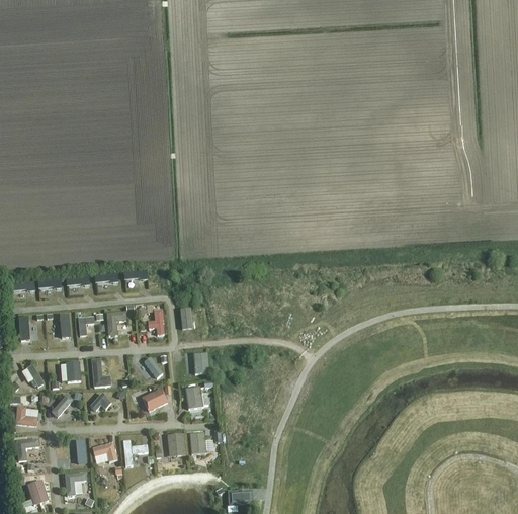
[(147,268),(123,270),(124,278),(147,276),(147,268)]
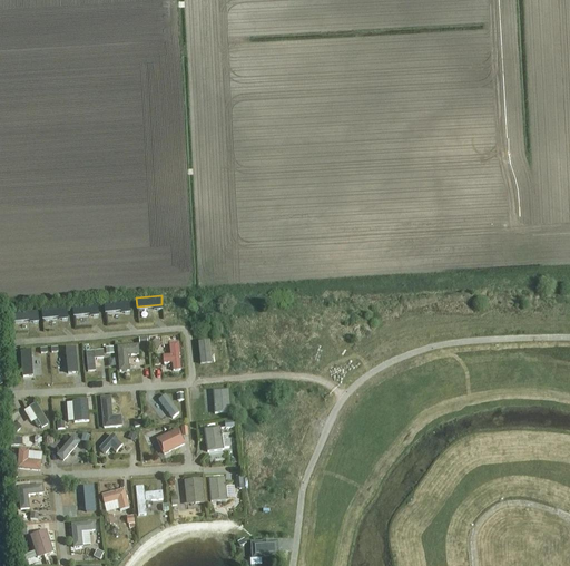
[(128,299),(104,301),(105,310),(129,308),(128,299)]
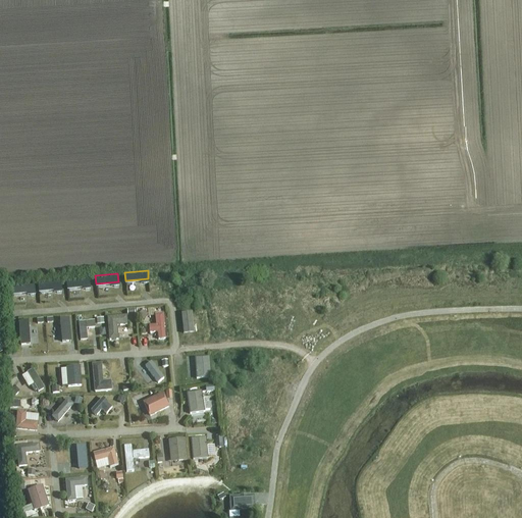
[(89,276),(66,278),(66,287),(90,285),(89,276)]
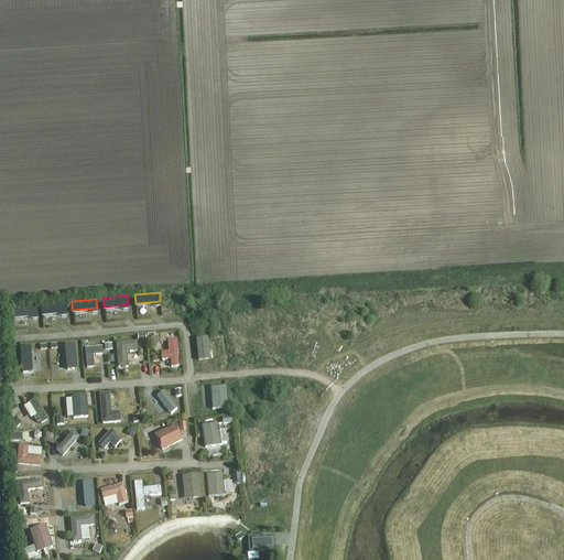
[(66,302),(41,304),(42,313),(66,311),(66,302)]
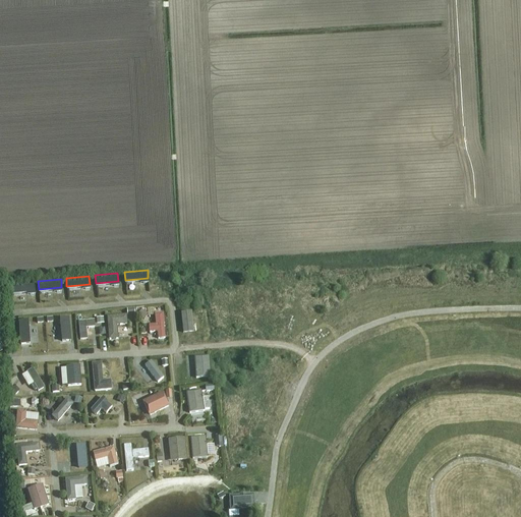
[(127,289),(135,286),(133,280),(125,282),(127,289)]
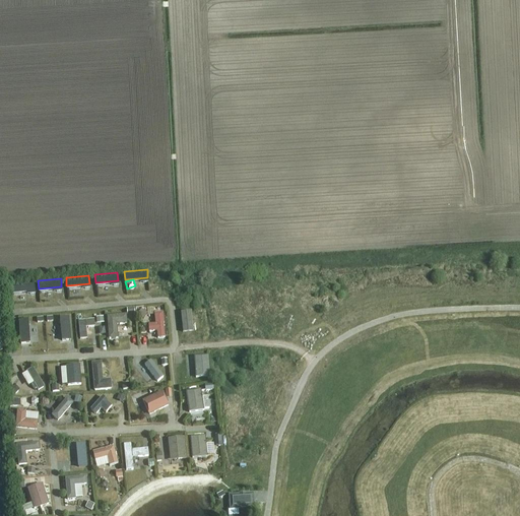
[(34,280),(11,283),(12,292),(35,288),(34,280)]
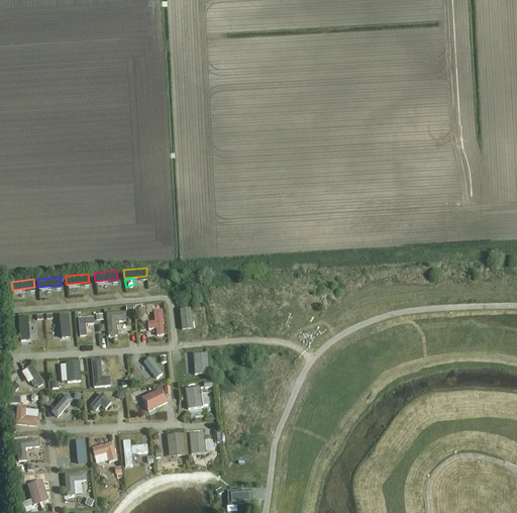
[(136,309),(142,314),(146,308),(140,304),(136,309)]
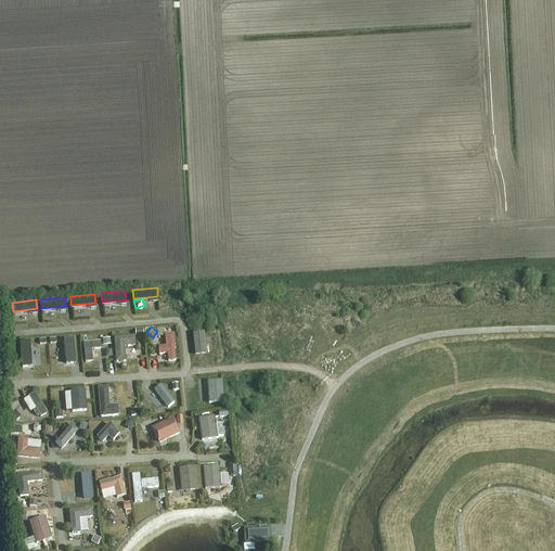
[(193,330),(195,351),(206,350),(204,329),(193,330)]
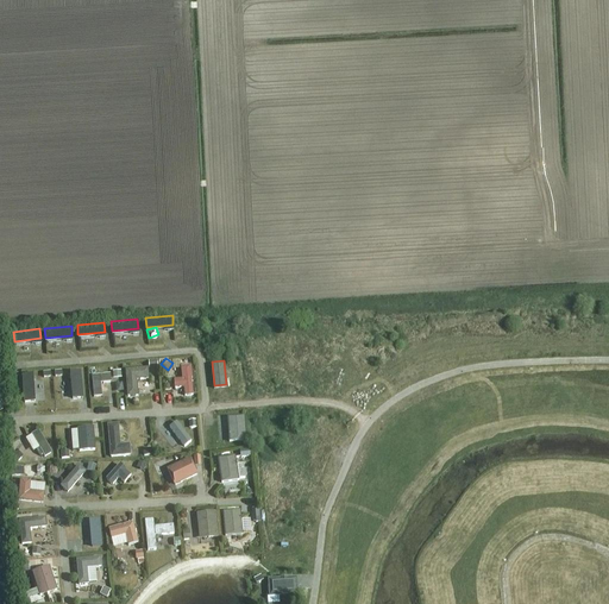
[(182,376),(174,376),(174,384),(183,383),(184,392),(193,391),(192,375),(193,375),(192,363),(181,363),(182,376)]
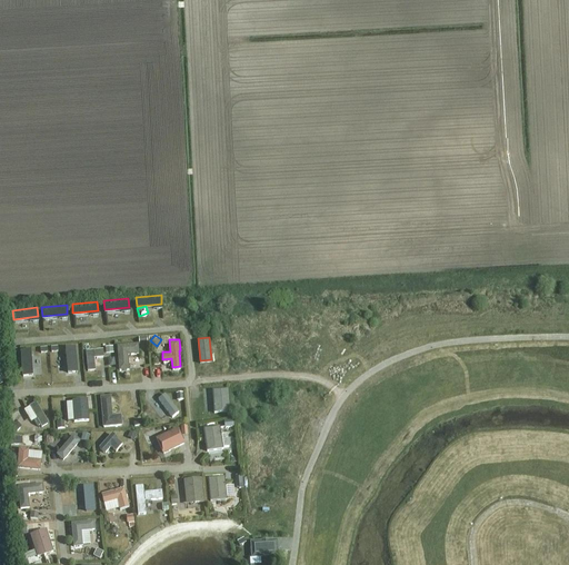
[(138,340),(117,343),(118,368),(129,367),(128,352),(139,350),(138,340)]
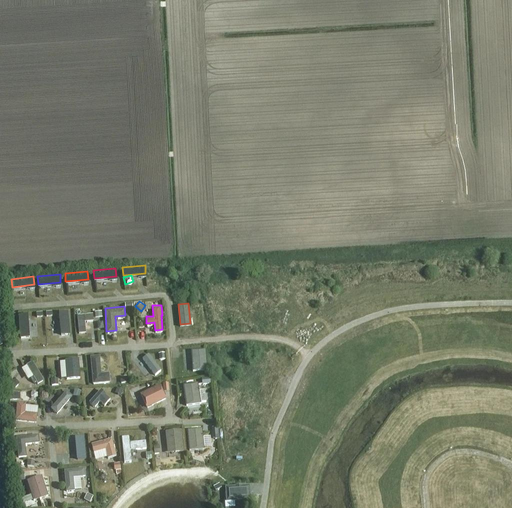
[(59,310),(60,324),(61,324),(62,333),(70,332),(67,309),(59,310)]
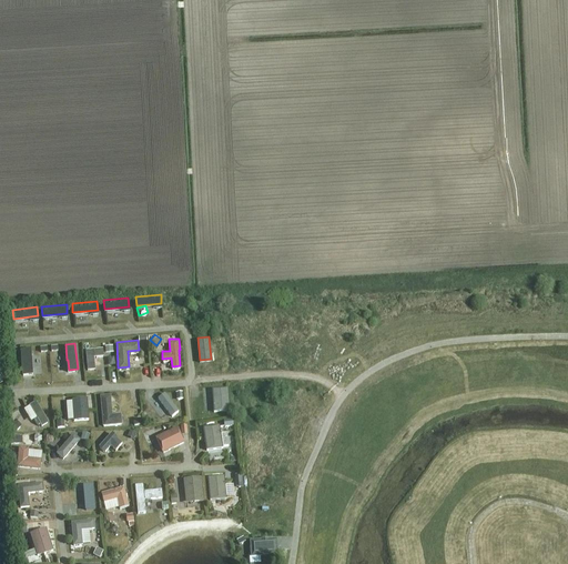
[(102,345),(85,348),(88,368),(95,366),(93,354),(103,353),(102,345)]
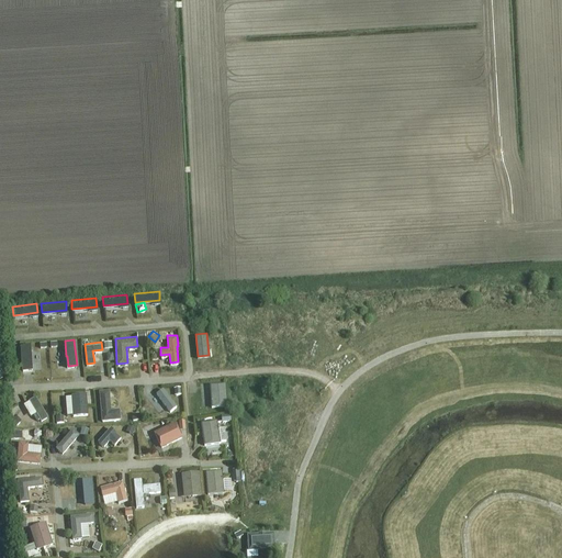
[(29,343),(20,343),(22,369),(31,368),(31,358),(30,343),(29,343)]
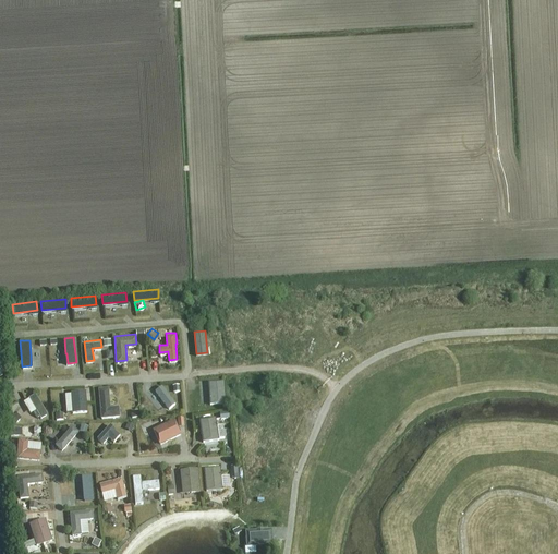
[(208,380),(210,401),(226,400),(223,378),(208,380)]
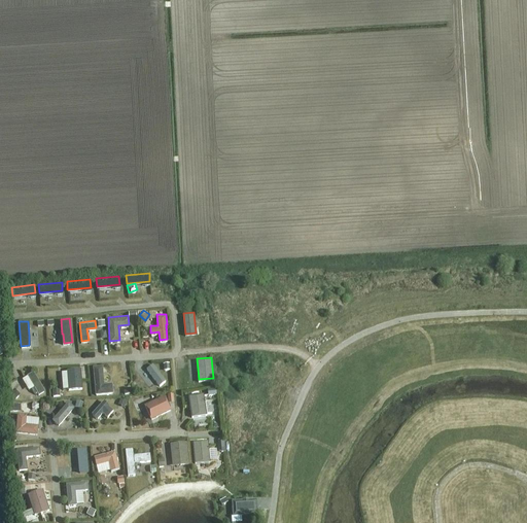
[(93,364),(95,393),(113,391),(112,382),(104,382),(102,363),(93,364)]
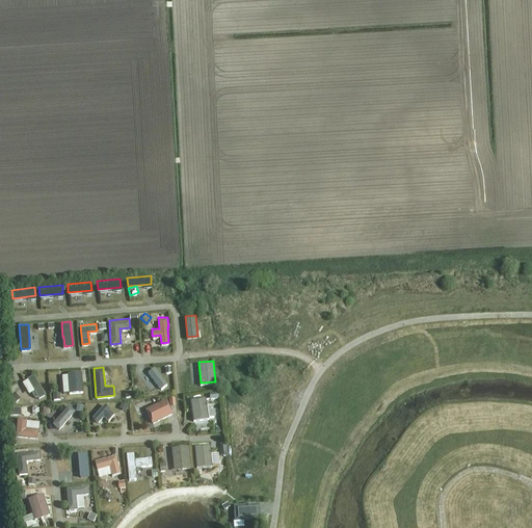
[(156,367),(150,371),(161,387),(166,383),(156,367)]
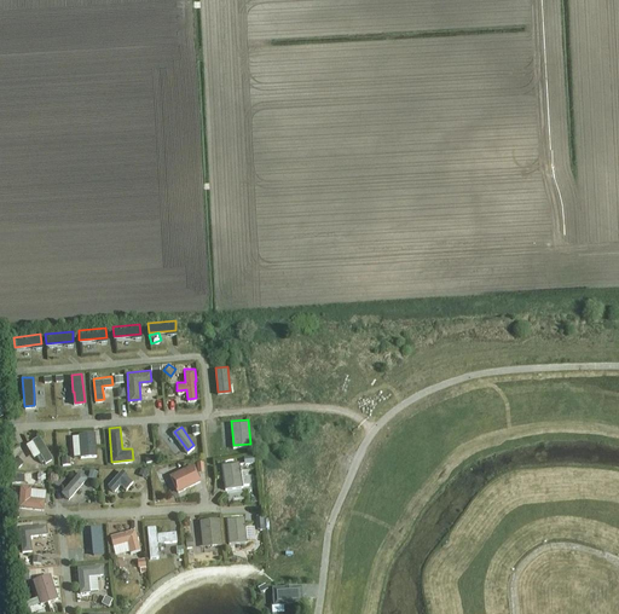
[(79,432),(80,455),(97,453),(94,430),(79,432)]
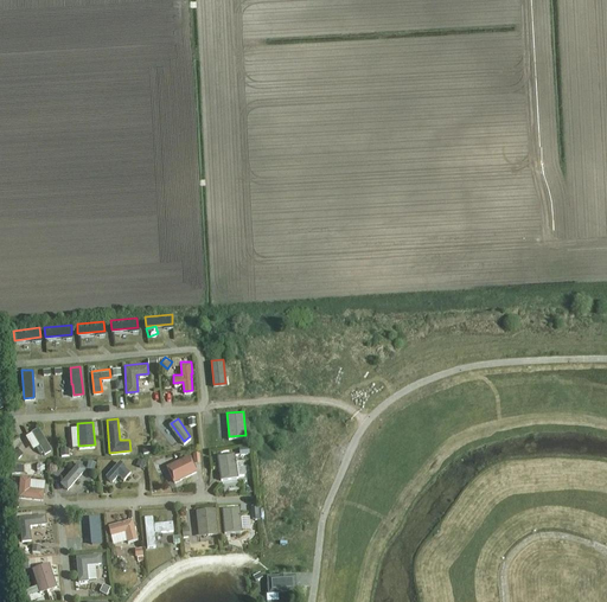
[(39,424),(32,429),(46,453),(53,448),(39,424)]
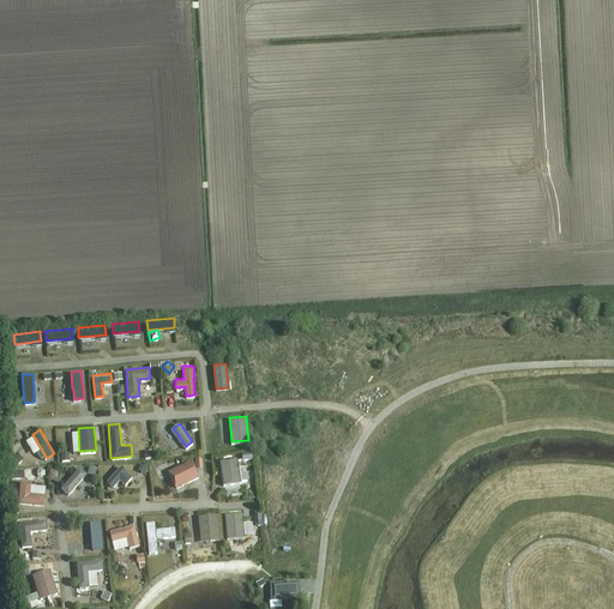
[(32,444),(25,446),(31,462),(38,458),(32,444)]
